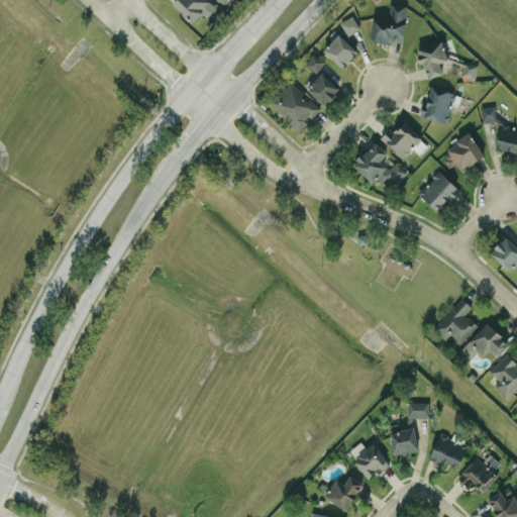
[(211,1),(208,0),(176,0),(173,4),(192,21),(211,1)]
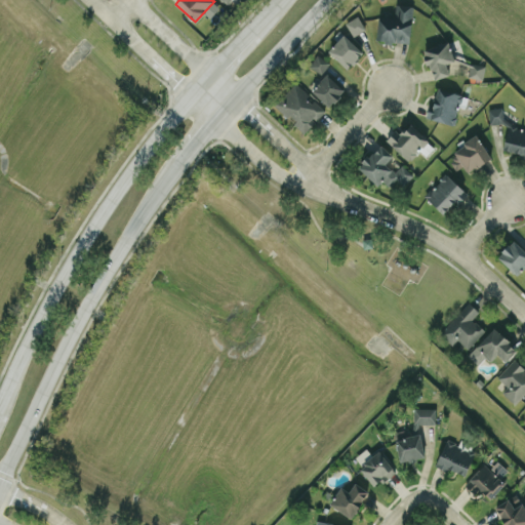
[(376,39),(408,44),(414,6),(396,3),(394,18),(379,16),(376,39)]
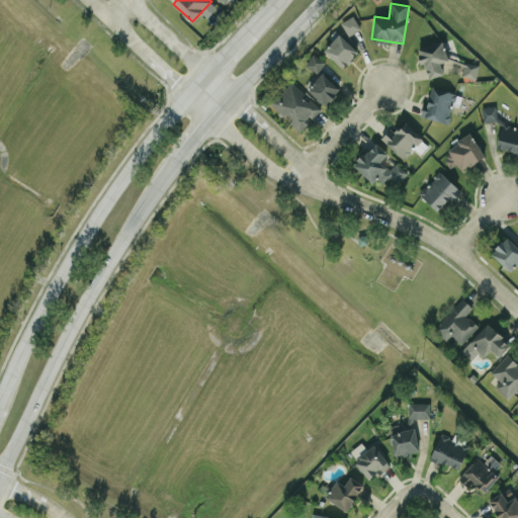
[(360,28),(353,15),(341,22),(348,35),(360,28)]
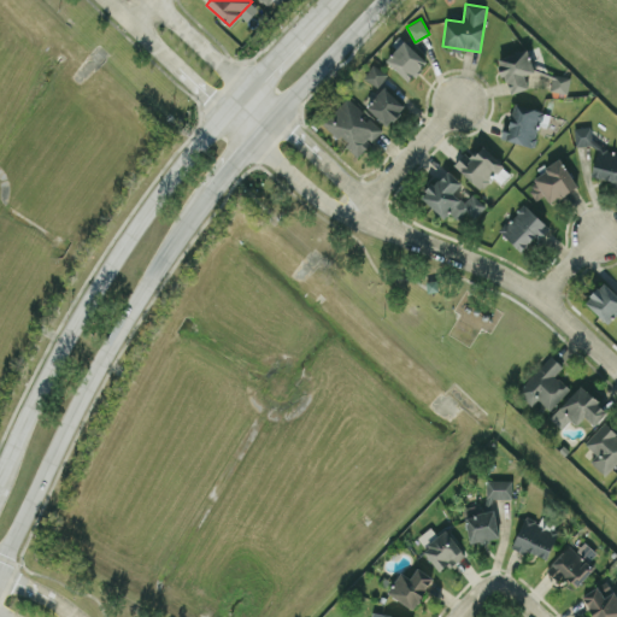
[(409,81),(427,60),(404,40),(386,60),(409,81)]
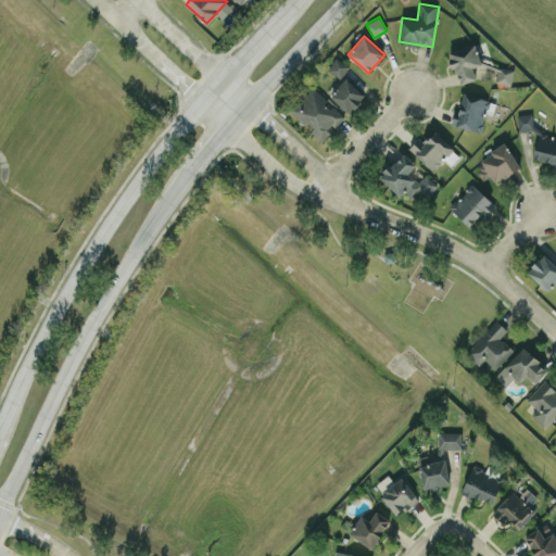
[(450,50),(457,84),(476,79),(472,66),(481,65),(476,45),(450,50)]
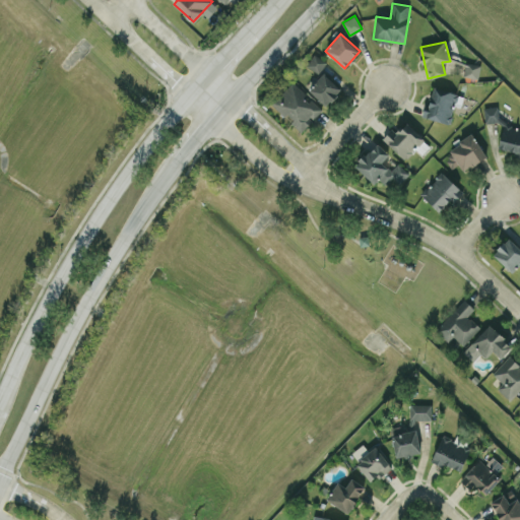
[(327,61),(313,54),(307,66),(320,73),(327,61)]
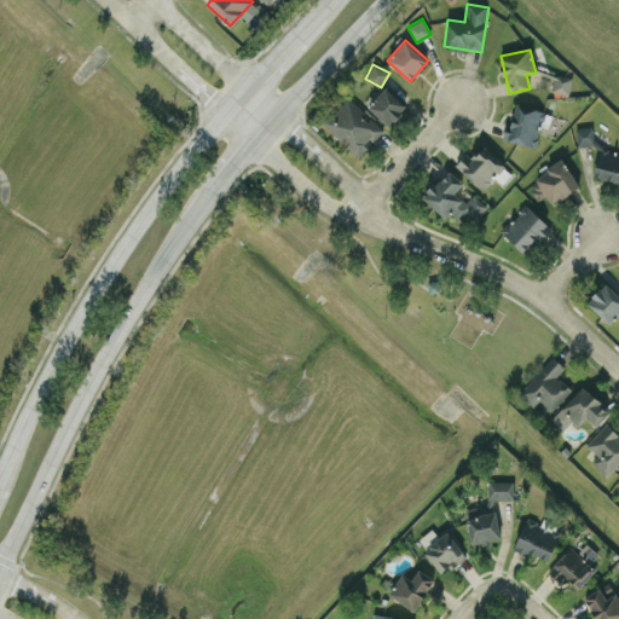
[(551,90),(568,93),(572,77),(555,74),(551,90)]
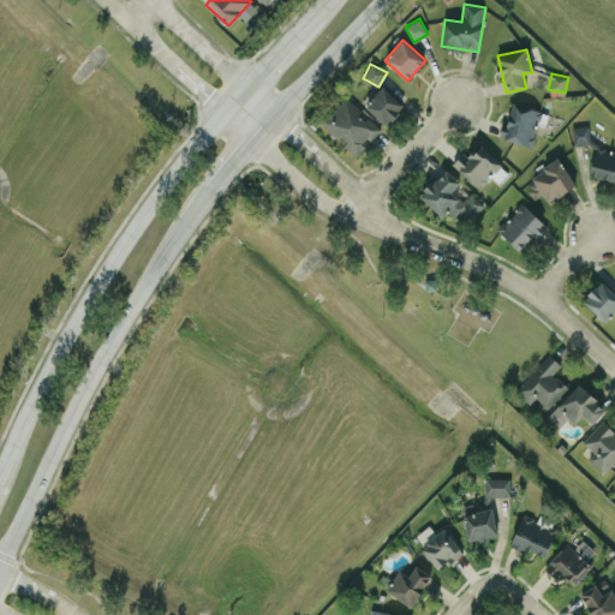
[(365,106),(386,125),(404,106),(383,87),(365,106)]
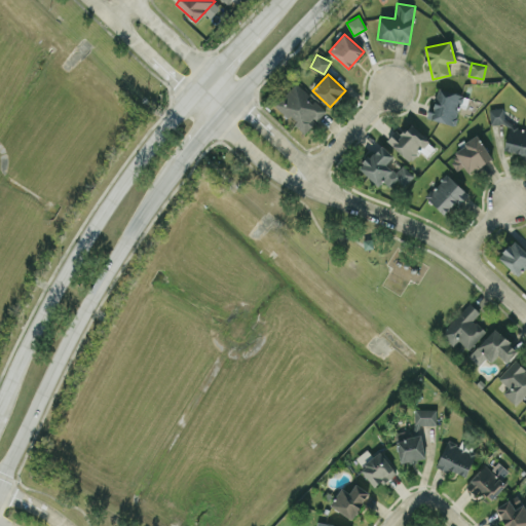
[(326,111),(314,99),(313,100),(296,82),(274,104),(303,134),(326,111)]
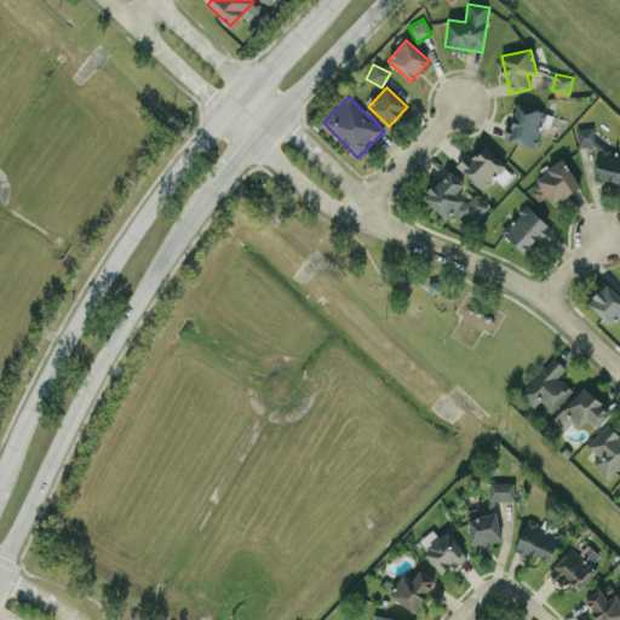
[(505,137),(535,148),(543,125),(549,127),(552,115),(517,102),(505,137)]
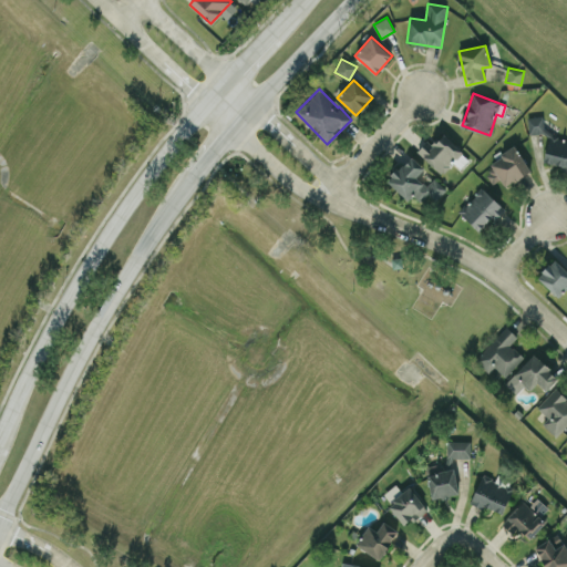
[(529,134),(544,133),(543,115),(527,116),(529,134)]
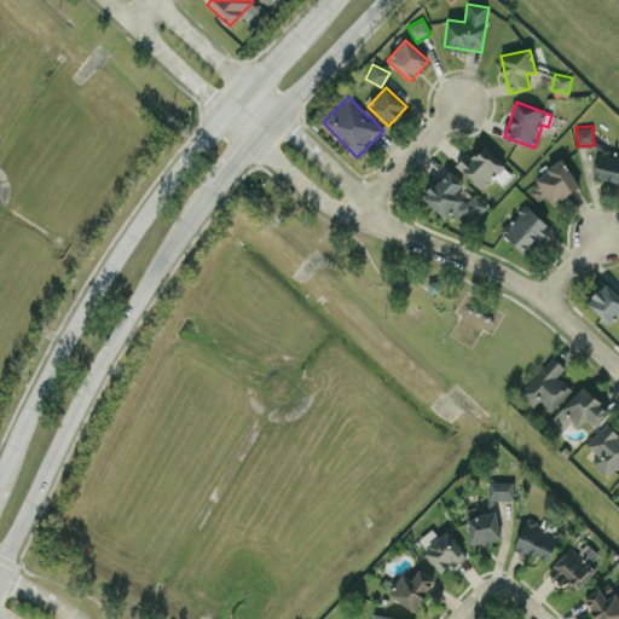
[(455,165),(481,190),(495,175),(502,183),(512,173),(482,146),(472,158),(466,154),(455,165)]
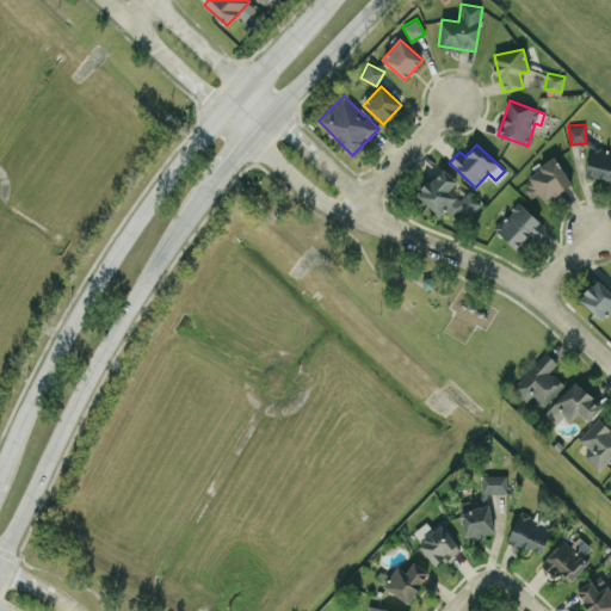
[(610,184),(610,149),(592,144),(585,173),(605,178),(604,183),(610,184)]
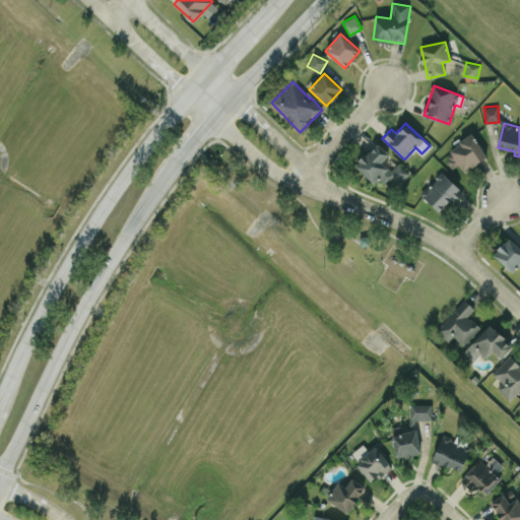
[(451,169),(459,164),(463,171),(486,156),(472,134),(441,154),(451,169)]
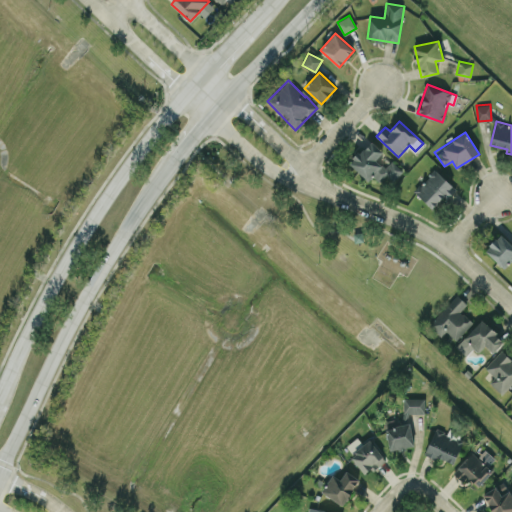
[(349,163),(369,181),(373,176),(380,182),(386,175),(393,182),(404,170),(392,159),(385,168),(376,159),(383,151),(370,140),(349,163)]
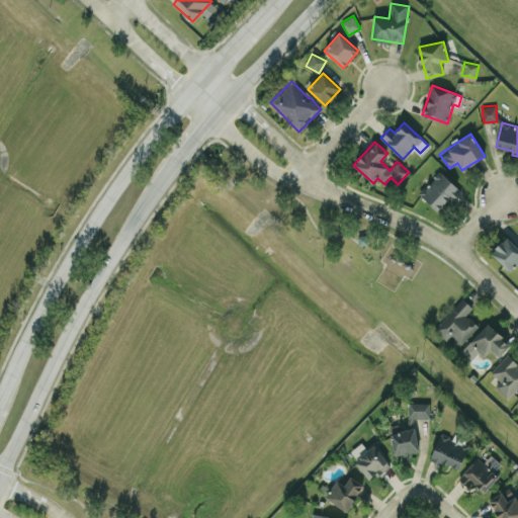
[(419,193),(437,210),(448,198),(451,201),(461,190),(440,171),(419,193)]
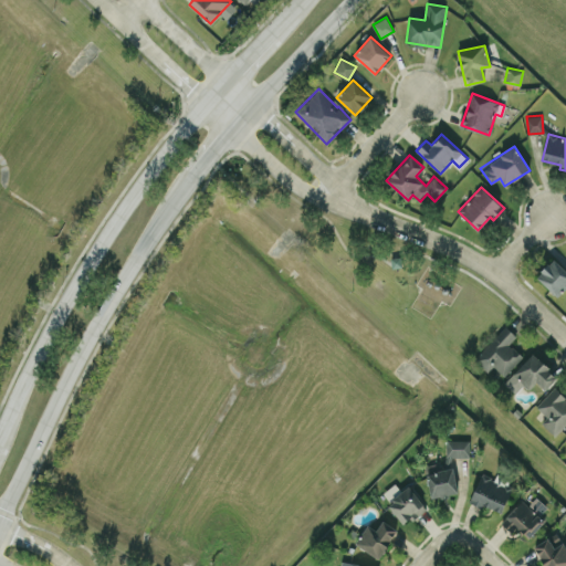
[(536,276),(557,296),(565,286),(565,270),(553,258),(536,276)]
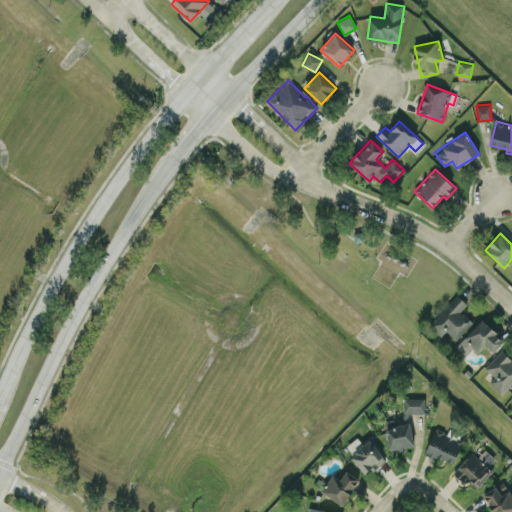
[(467,304),(458,295),(428,324),(440,337),(447,331),(455,339),(473,322),(461,310),(467,304)]
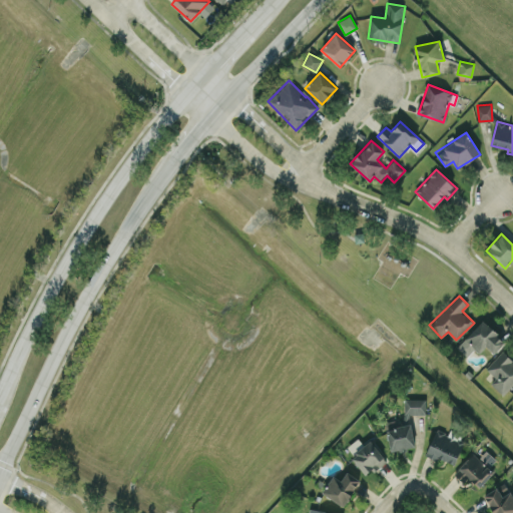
[(505,341),(482,320),(457,347),(467,356),(475,348),(479,353),(486,346),(494,353),(505,341)]
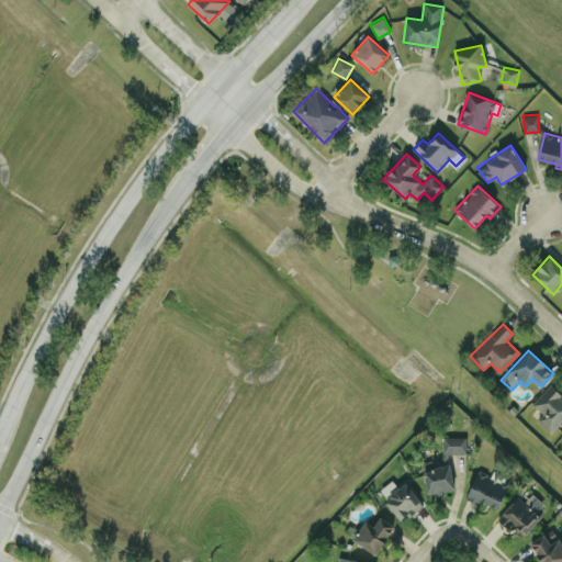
[(543,413),(537,419),(551,433),(561,420),(561,394),(550,384),(532,403),(543,413)]
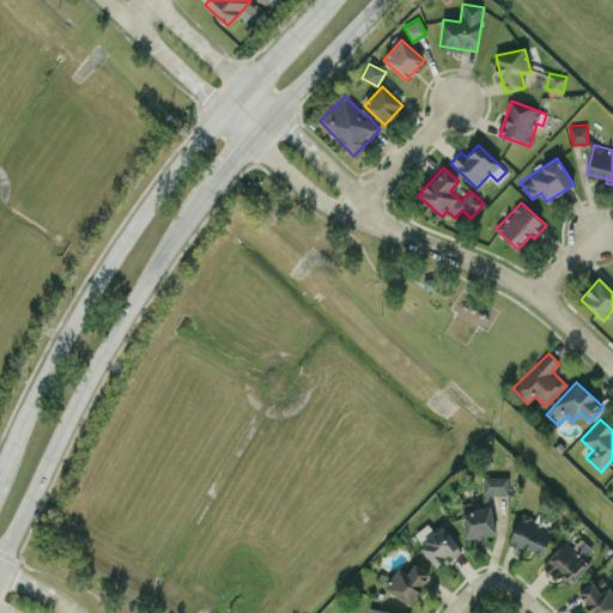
[(509,477),(484,477),(484,497),(508,497),(509,477)]
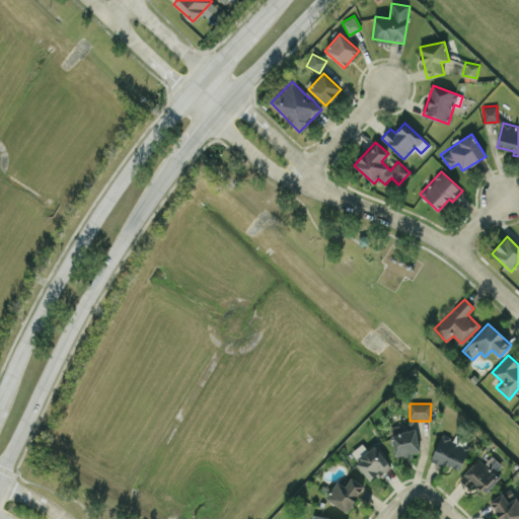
[(393,456),(419,453),(417,426),(391,428),(393,456)]
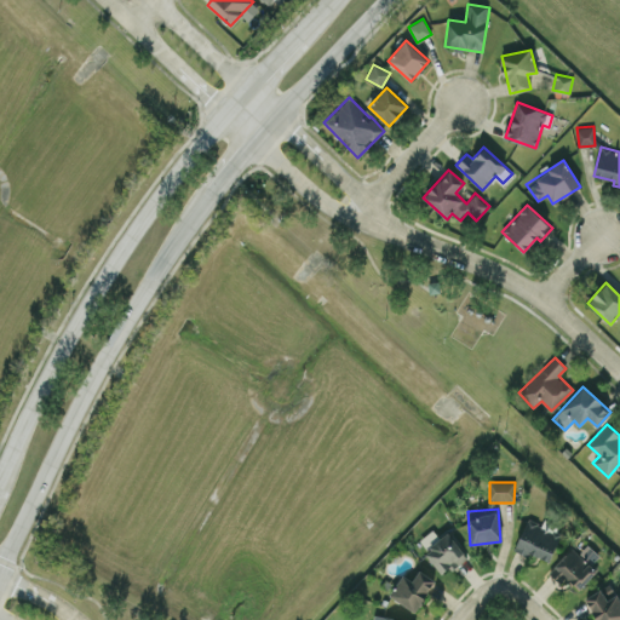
[(515,549),(549,562),(561,533),(527,518),(515,549)]
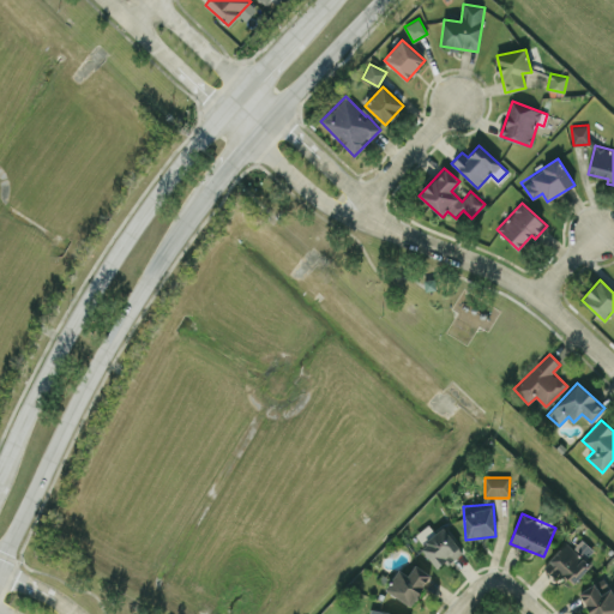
[(435,570),(462,553),(446,528),(420,543),(435,570)]
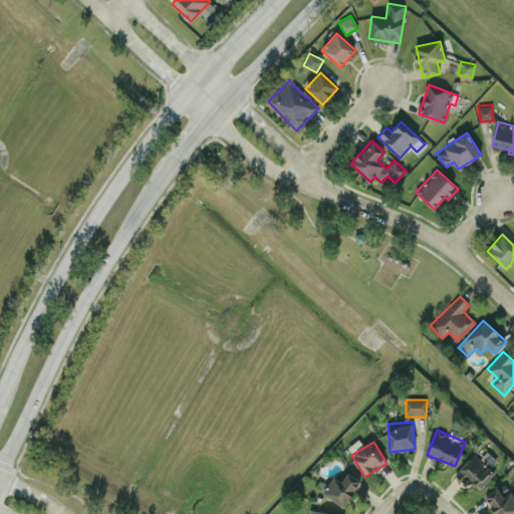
[(455,474),(462,481),(467,476),(480,488),(495,473),(474,453),(455,474)]
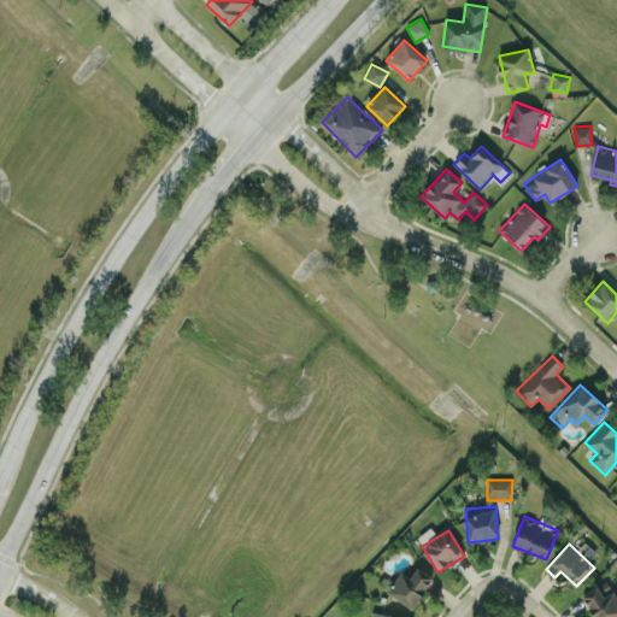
[(400,571),(387,593),(415,609),(433,576),(416,568),(411,577),(400,571)]
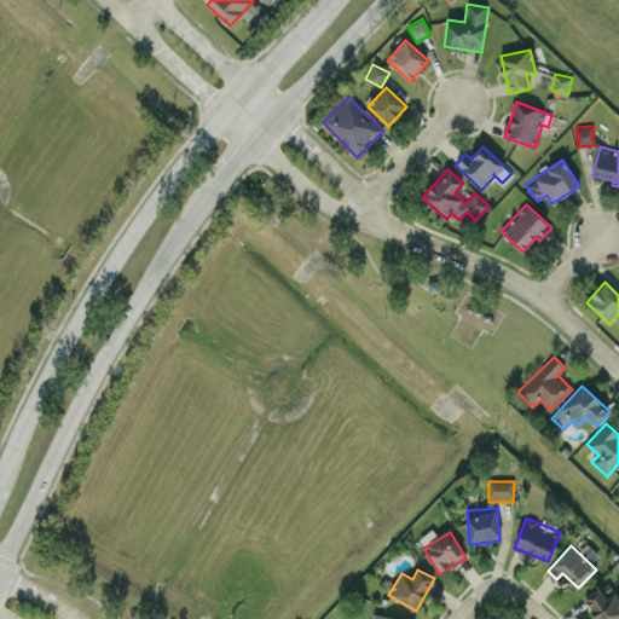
[(617,618),(618,618),(618,591),(606,600),(599,588),(583,597),(595,618),(617,618)]
